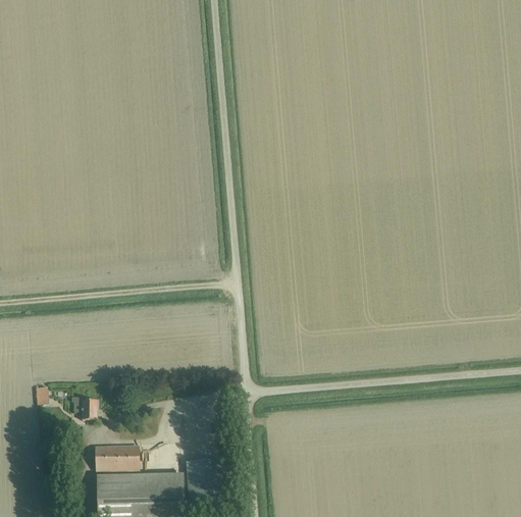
[(46,382),(35,383),(36,402),(47,401),(46,382)]
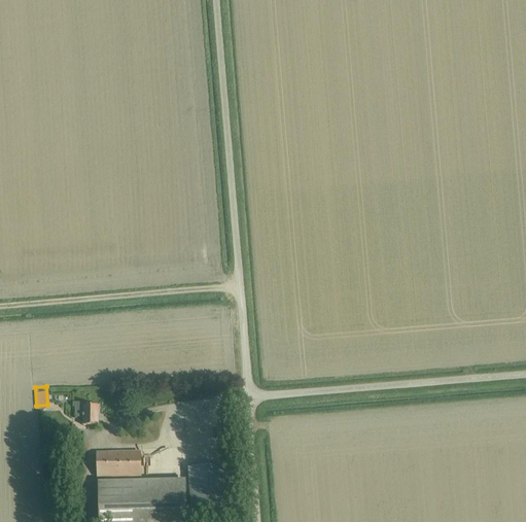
[(81,421),(98,421),(98,402),(82,402),(82,398),(72,398),(72,402),(74,402),(74,412),(79,413),(79,415),(82,415),(81,421)]
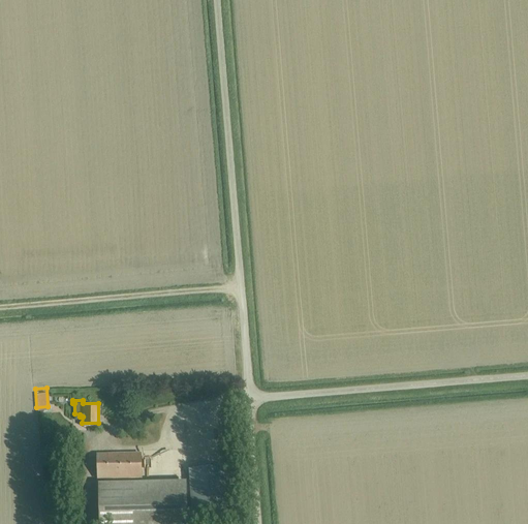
[(97,450),(97,474),(141,473),(140,450),(97,450)]
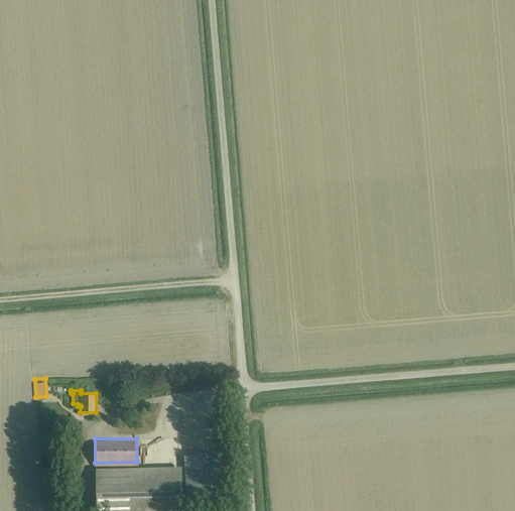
[(183,453),(186,495),(222,492),(219,451),(183,453)]
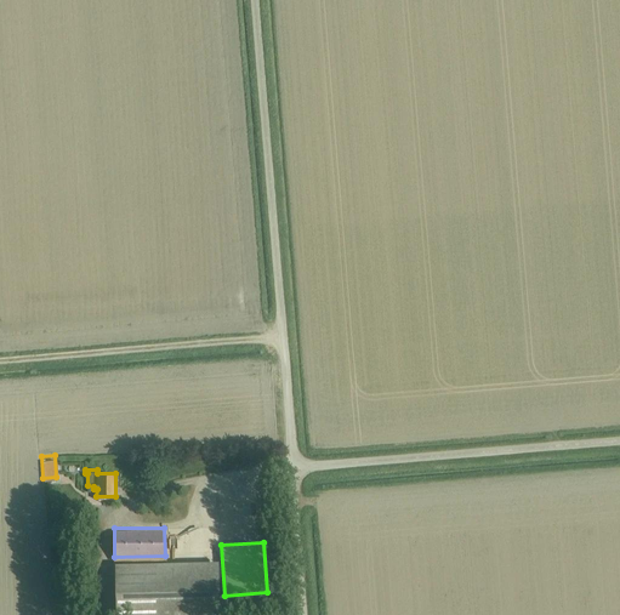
[(216,614),(216,563),(158,564),(158,563),(114,564),(115,614),(216,614)]
